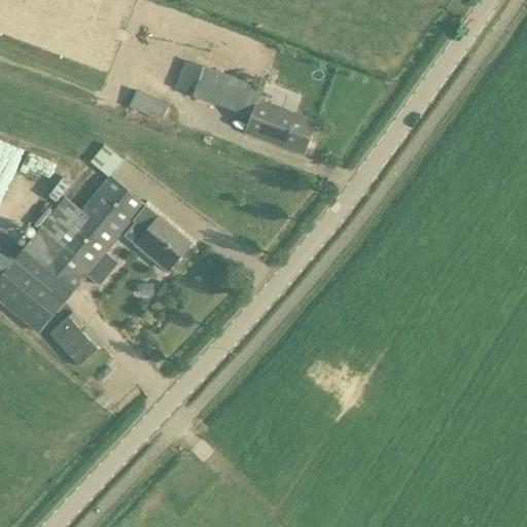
[(190,96),(251,116),(245,133),(303,155),(315,121),(258,100),(262,88),(204,66),(203,67),(183,60),(173,86),(191,94),(190,96)]
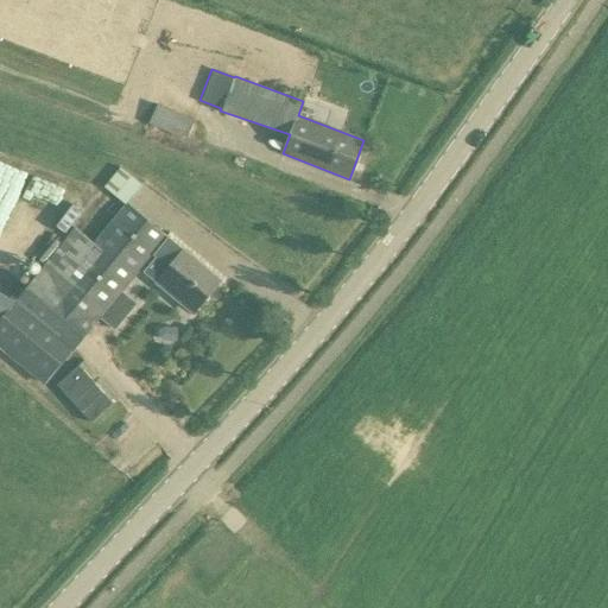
[(157,103),(147,125),(185,140),(194,120),(157,103)]
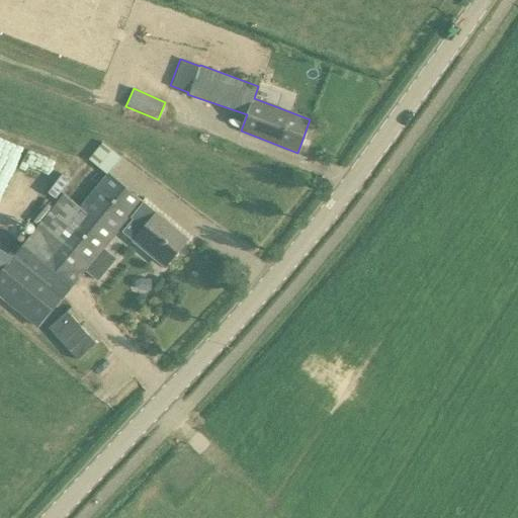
[(10,257),(0,270),(0,297),(36,328),(63,298),(62,298),(85,271),(97,281),(116,259),(103,249),(130,218),(142,201),(108,173),(120,157),(101,142),(87,159),(106,174),(79,206),(63,193),(10,257)]
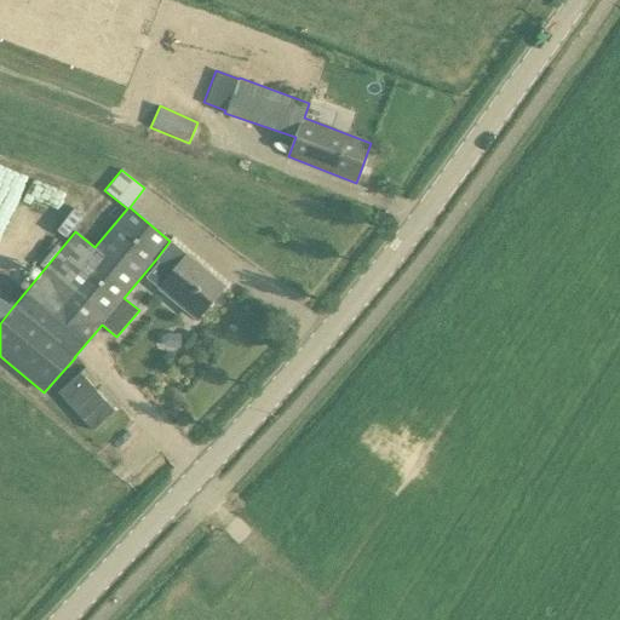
[(22,206),(27,174),(0,170),(0,225),(4,204),(22,206)]
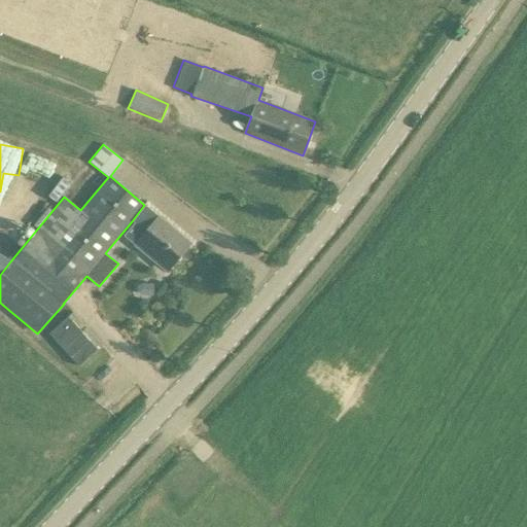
[(136,225),(127,237),(167,271),(189,244),(146,208),(134,223),(136,225)]
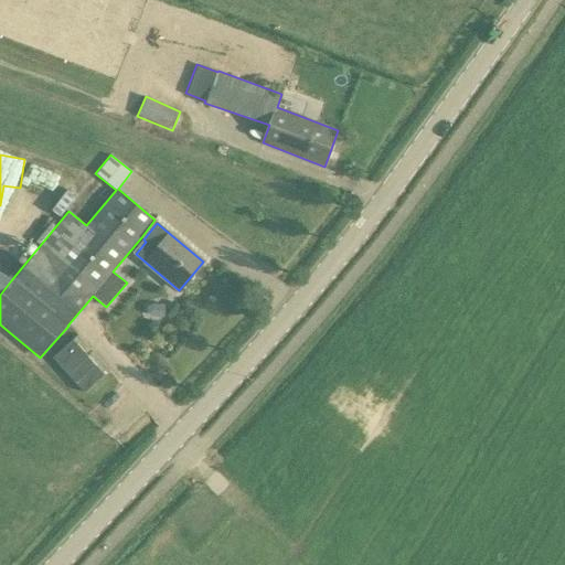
[(152,317),(163,317),(163,305),(153,304),(149,307),(149,315),(152,317)]
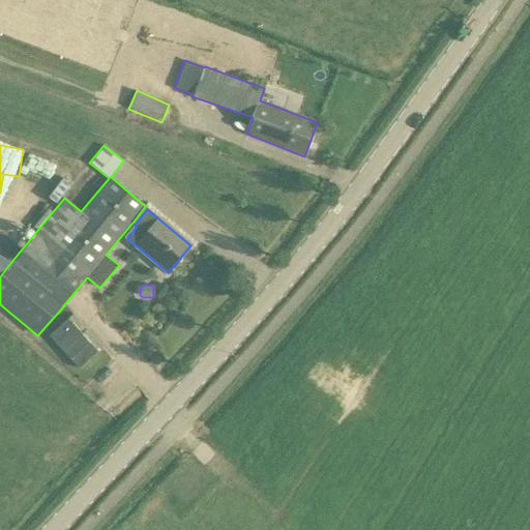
[(79,369),(97,352),(68,319),(50,335),(79,369)]
